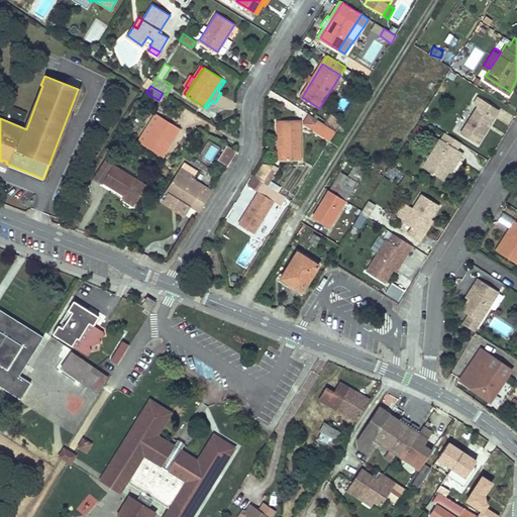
[(500,108),(479,95),(475,102),(479,105),(461,132),(479,142),(500,108)]
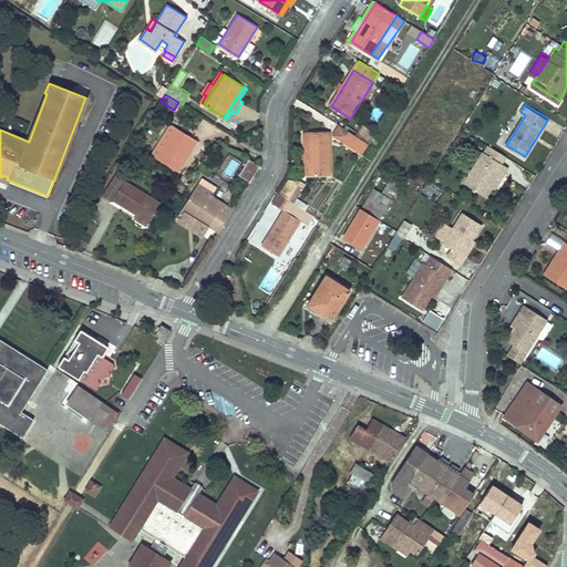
[(152,154),(155,156),(174,126),(171,124),(152,154)]
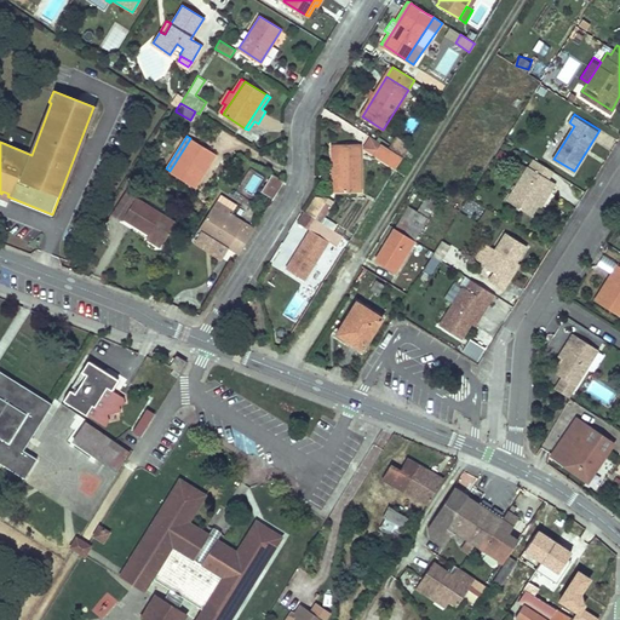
[(399,136),(390,148),(401,154),(405,156),(412,144),(399,136)]
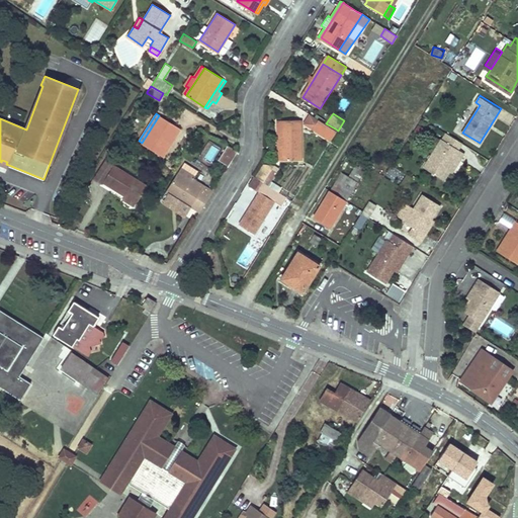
[(159,115),(142,143),(160,154),(177,127),(159,115)]
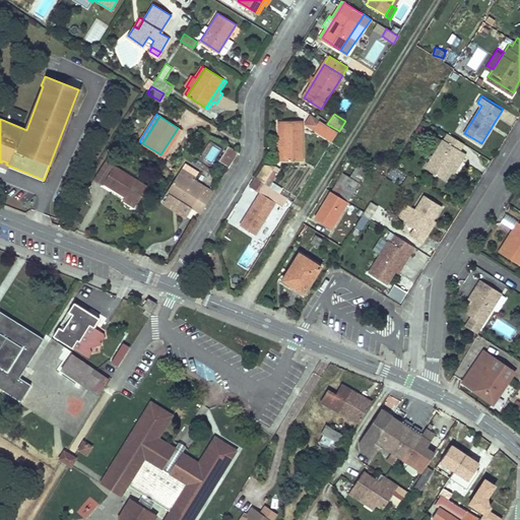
[(321,120),(316,129),(333,140),(338,132),(339,131),(336,129),(327,124),(321,120)]
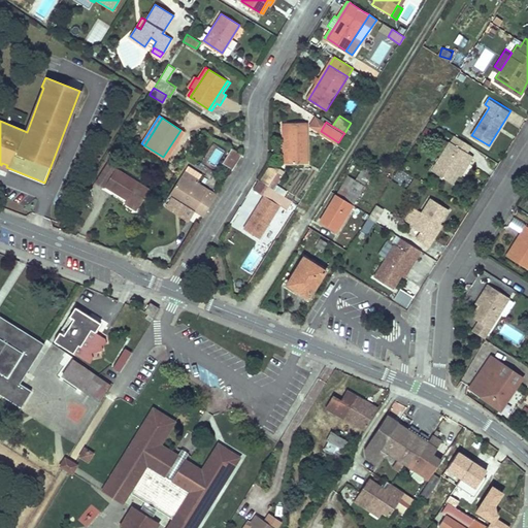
[(287,123),(287,133),(289,133),(289,163),(307,163),(307,123),(287,123)]
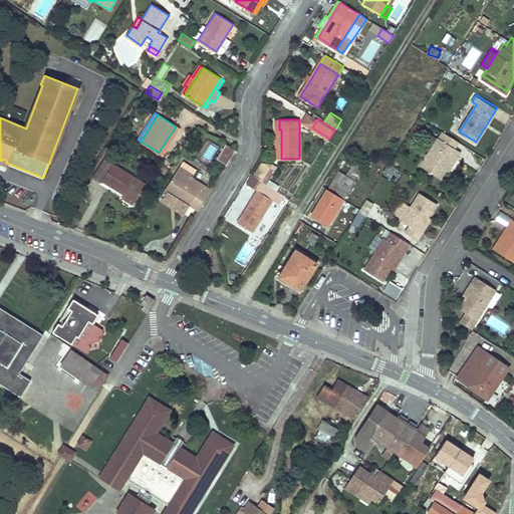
[(441,177),(447,169),(454,156),(457,158),(461,151),(443,139),(447,133),(443,130),(437,139),(429,153),(421,165),(427,169),(441,177)]
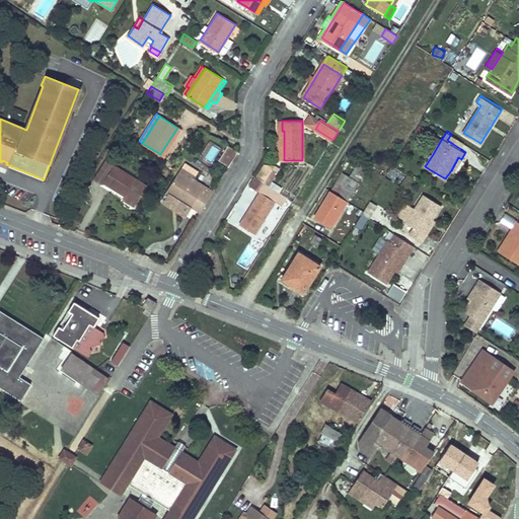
[(463,142),(451,134),(447,140),(459,148),(463,142)]
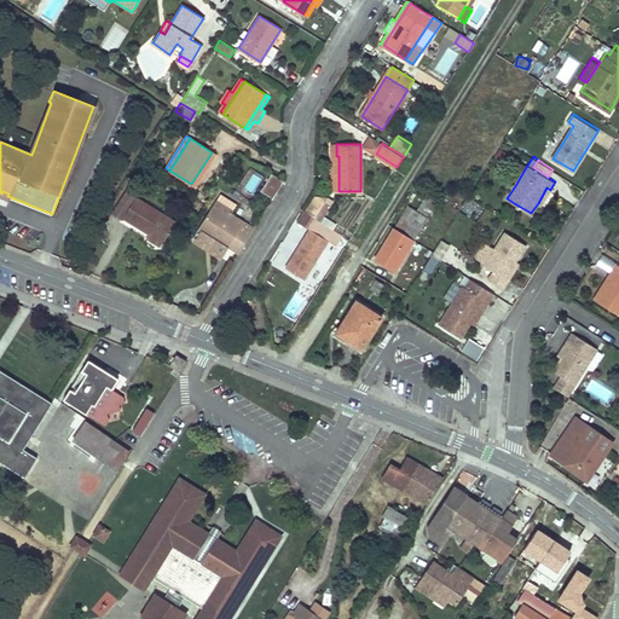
[(526,167),(520,163),(510,179),(516,184),(526,167)]
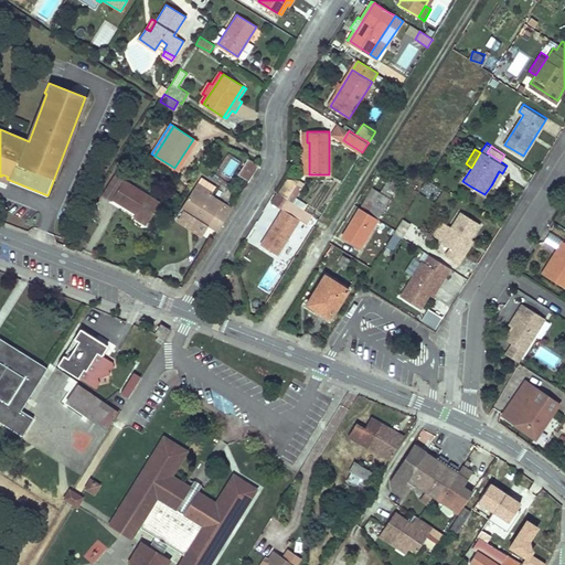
[(259,164),(248,158),(238,174),(249,181),(259,164)]
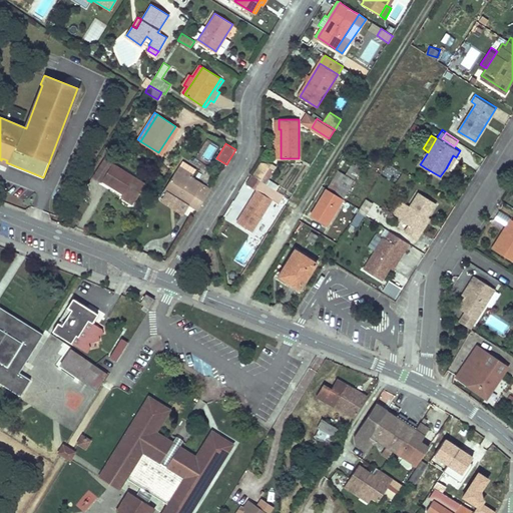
[(456,157),(453,155),(446,168),(449,169),(456,157)]
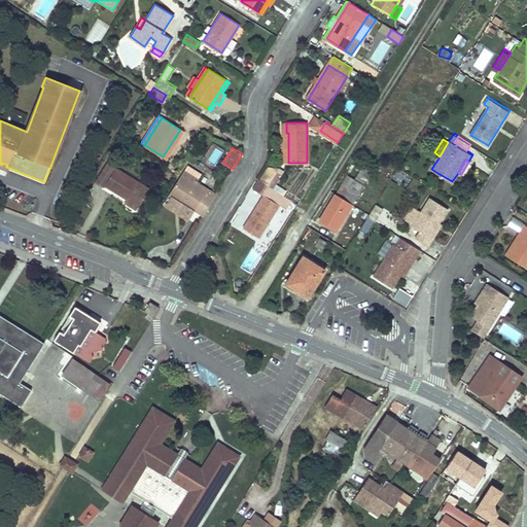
[(149,188),(116,168),(107,163),(96,179),(105,184),(105,185),(128,199),(139,205),(149,188)]
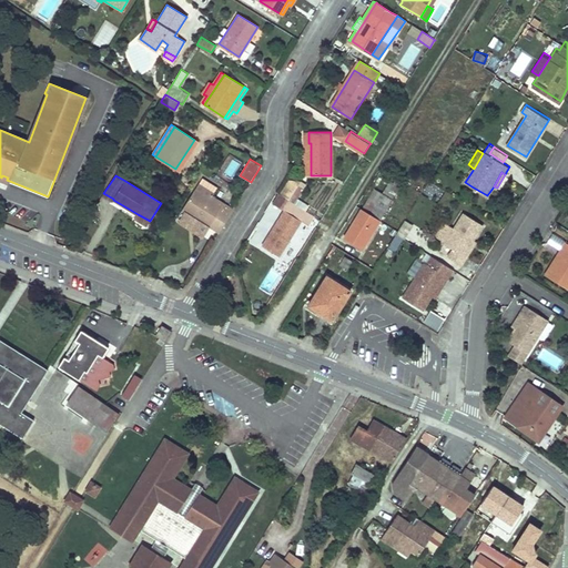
[(203,178),(195,190),(183,209),(178,217),(204,235),(210,227),(219,233),(226,221),(232,212),(222,206),(224,203),(212,195),(217,186),(203,178)]
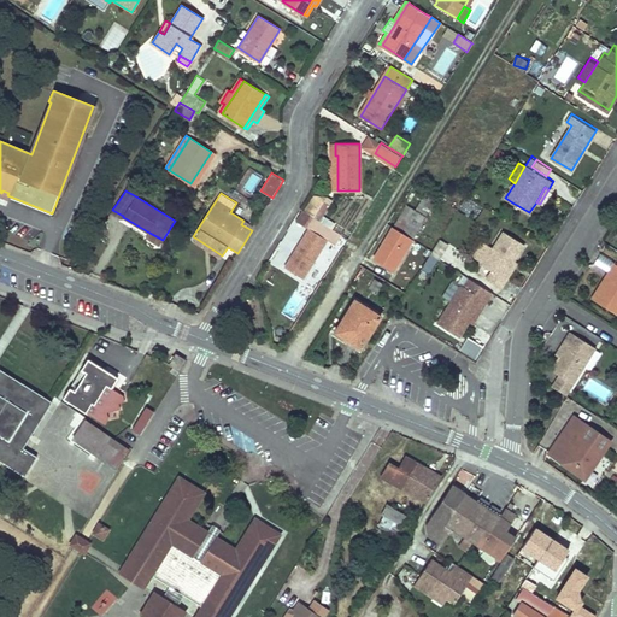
[(316,194),(306,210),(319,217),(331,199),(325,195),(316,194)]
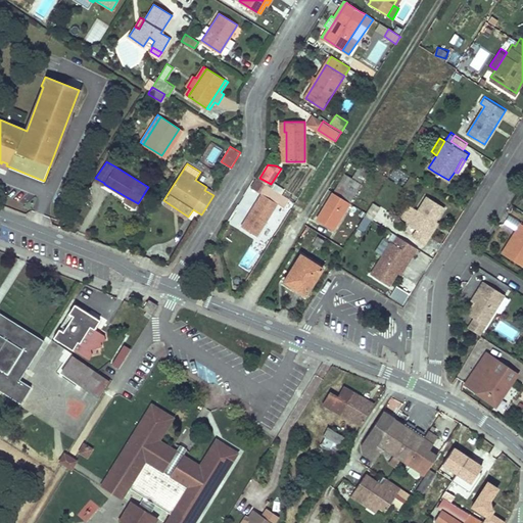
[(365,164),(355,180),(362,184),(371,168),(365,164)]
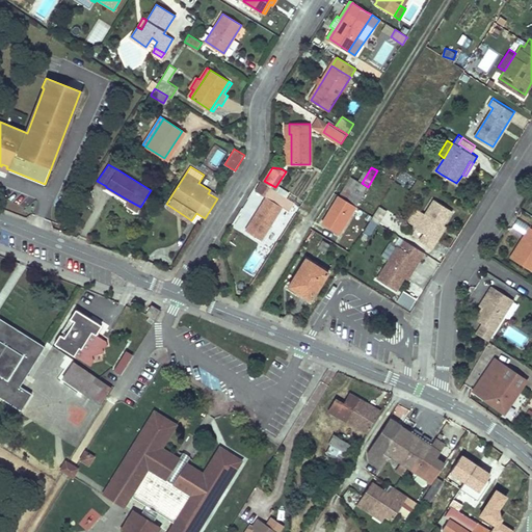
[(350,177),(323,222),(330,227),(329,228),(340,233),(361,197),(364,198),(366,195),(363,194),(368,187),(362,183),(350,177)]
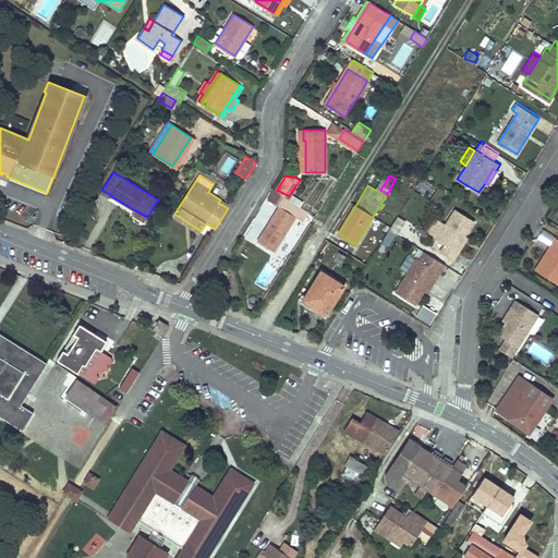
[(268,201),(278,206),(284,197),(275,191),(268,201)]
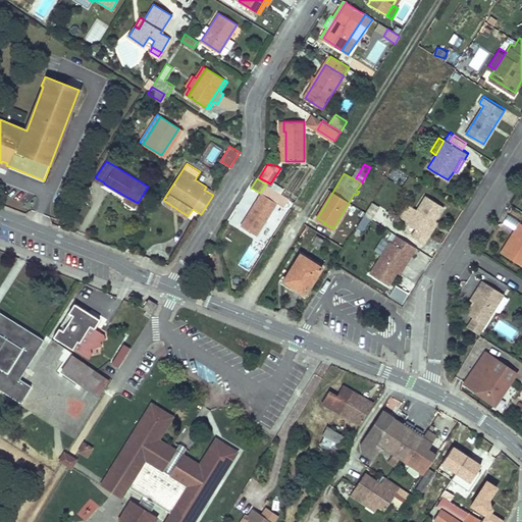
[(262,195),(242,226),(257,236),(277,204),(285,208),(291,200),(276,191),(275,190),(266,185),(260,193),(262,195)]
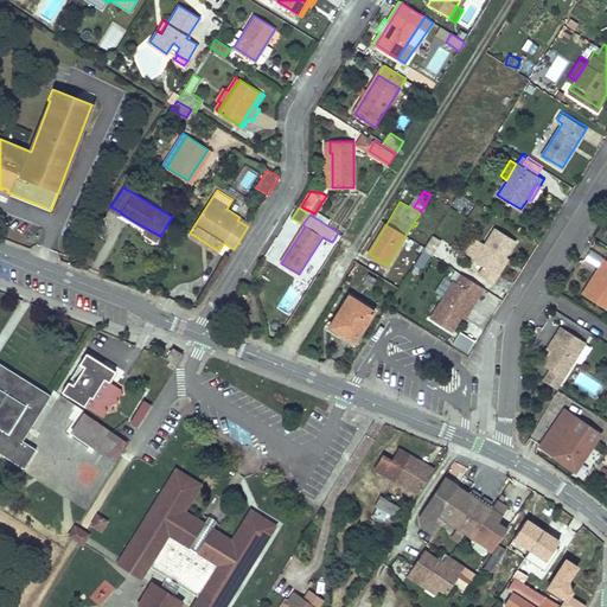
[(240,217),(237,221),(248,227),(250,223),(240,217)]
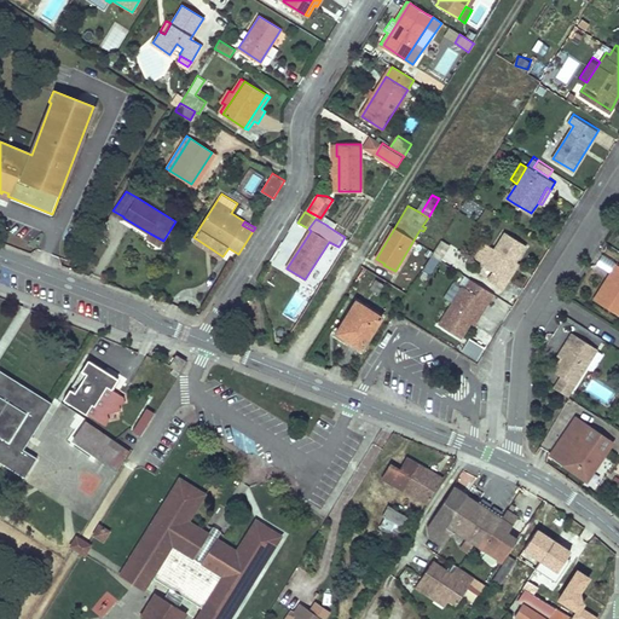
[(308,229),(284,266),(287,268),(311,231),(308,229)]
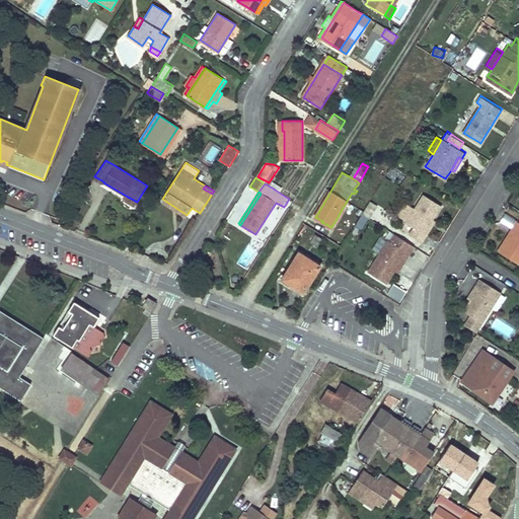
[(444,207),(424,194),(416,207),(416,208),(408,220),(406,221),(415,226),(411,233),(420,239),(433,219),(435,221),(444,207)]
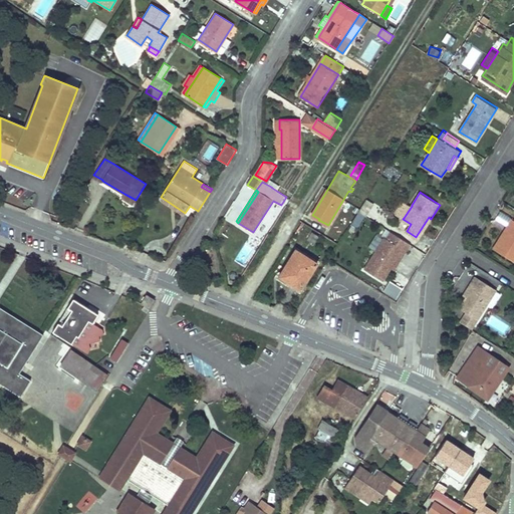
[(136,200),(124,194),(121,198),(133,204),(136,200)]
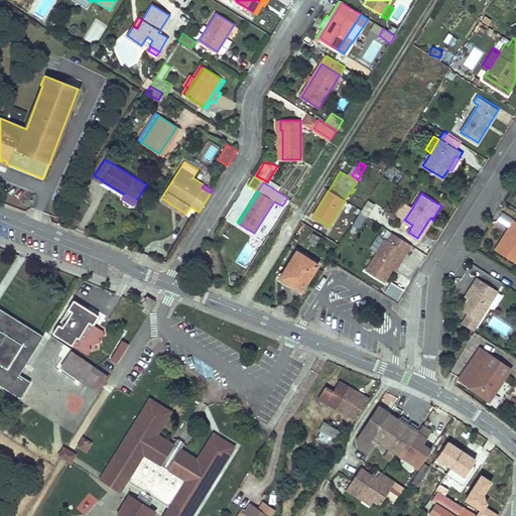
[(374,204),(367,200),(360,212),(367,216),(374,204)]
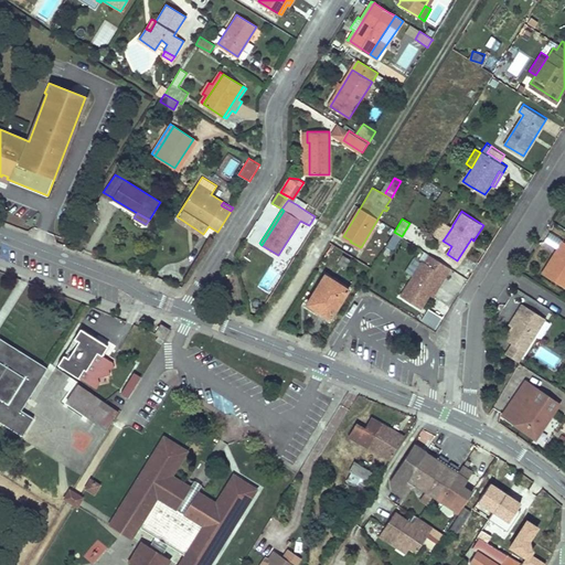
[(452,225),(443,219),(434,233),(444,240),(452,226),(452,225)]
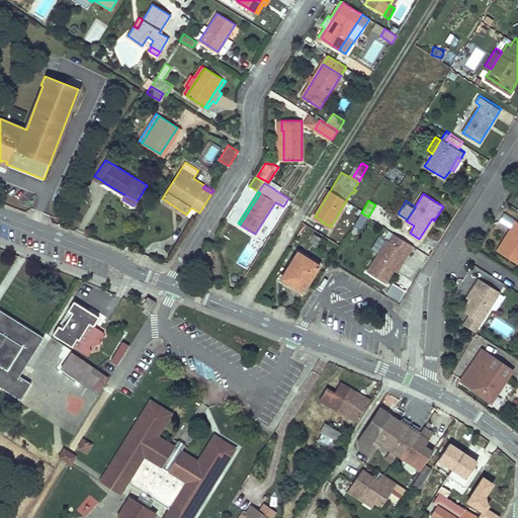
[(191,207),(186,214),(195,220),(199,212),(191,207)]
